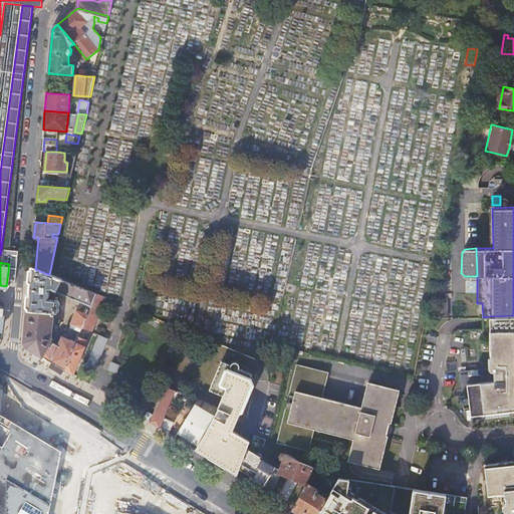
[(47,359),(51,361),(63,369),(80,328),(86,314),(94,294),(49,275),(35,269),(30,267),(24,341),(26,346),(47,359)]
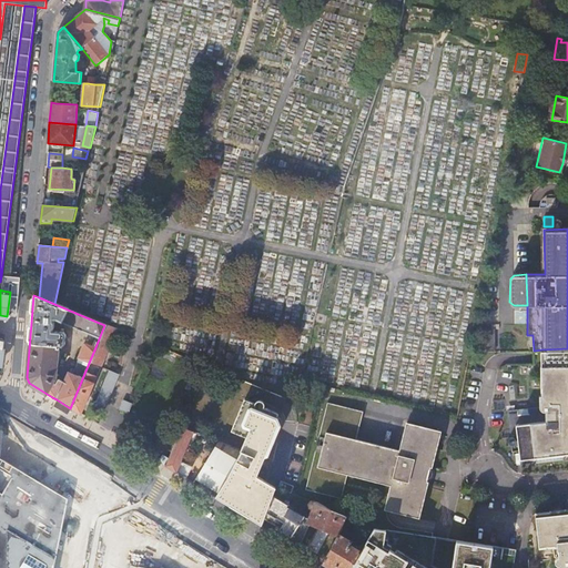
[(107,351),(114,330),(104,325),(95,347),(107,351)]
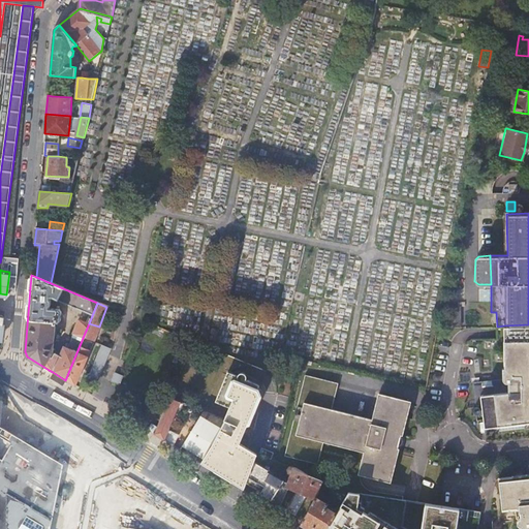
[(460,306),(458,306),(452,306),(453,327),(461,327),(460,306)]
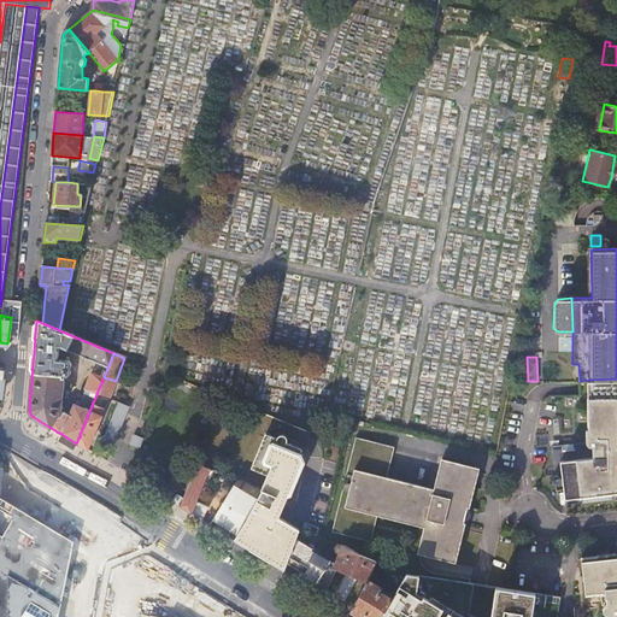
[(109,399),(116,381),(104,377),(97,394),(109,399)]
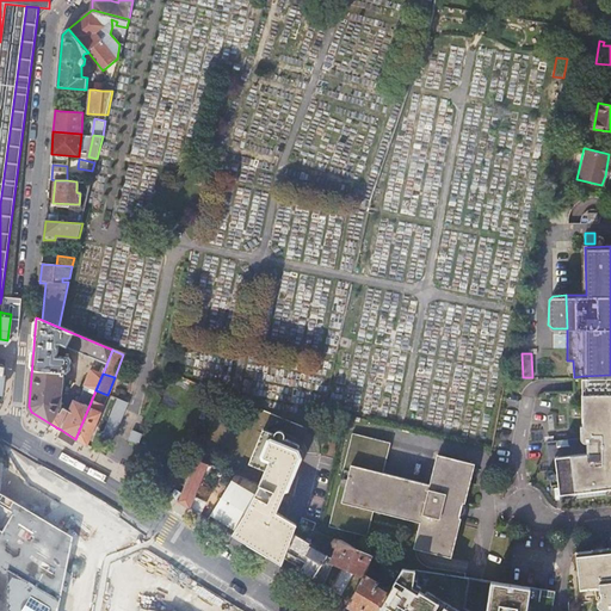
[(610,375),(582,376),(584,424),(581,425),(581,436),(578,440),(574,437),(547,440),(550,468),(556,468),(560,500),(610,494),(610,492),(610,375)]
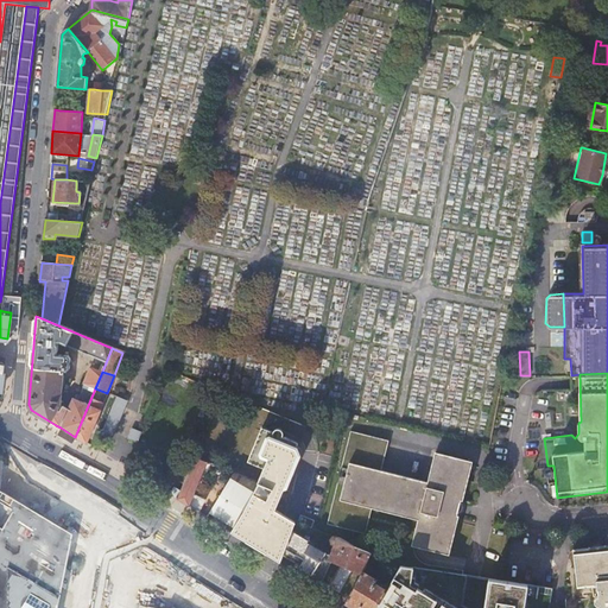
[(86,443),(107,393),(95,388),(75,437),(86,443)]
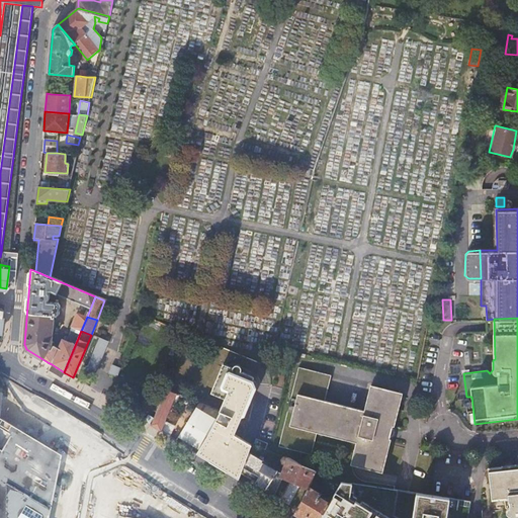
[(99,337),(86,370),(96,374),(109,341),(99,337)]
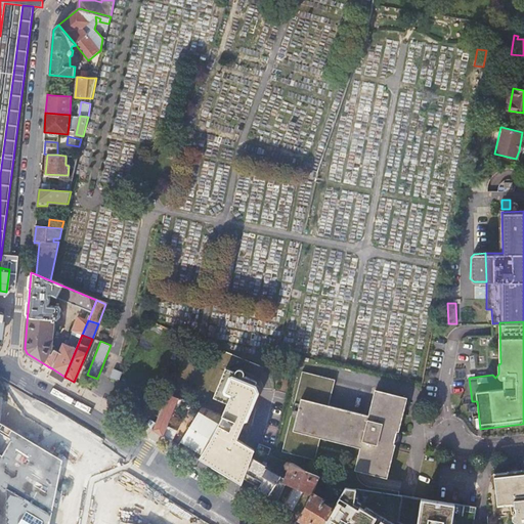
[(123,372),(114,367),(110,377),(119,381),(123,372)]
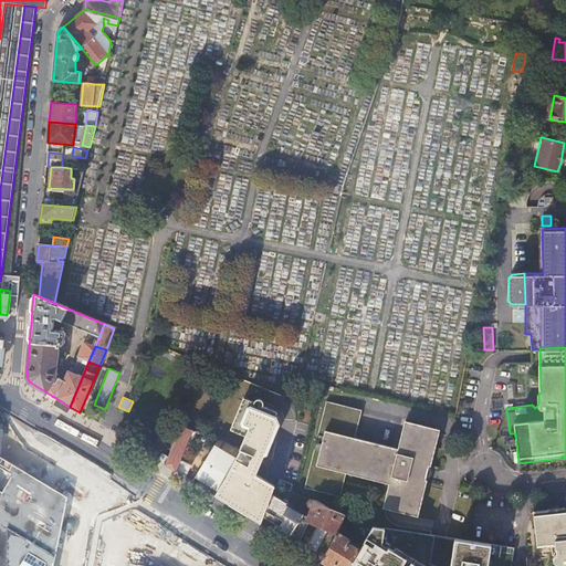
[(66,411),(70,407),(56,398),(54,404),(66,411)]
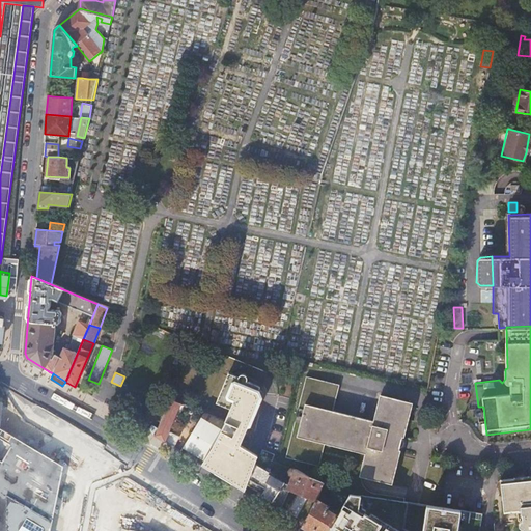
[(225,376),(257,390),(258,387),(245,381),(242,374),(236,378),(227,373),(225,376)]
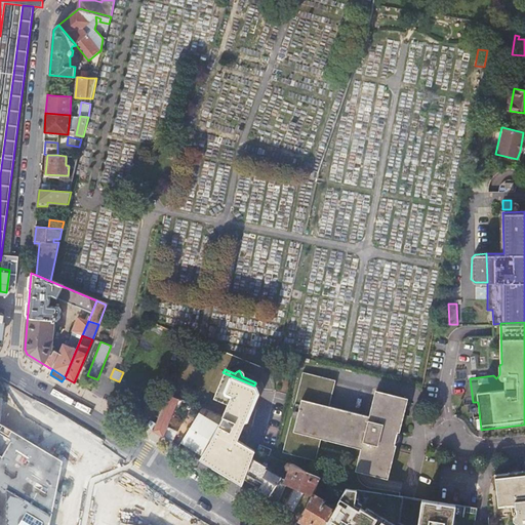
[(250,458),(253,451),(250,448),(236,440),(257,387),(254,386),(223,372),(212,398),(226,404),(220,416),(221,416),(214,430),(209,441),(199,459),(234,481),(241,485),(243,480),(250,458)]
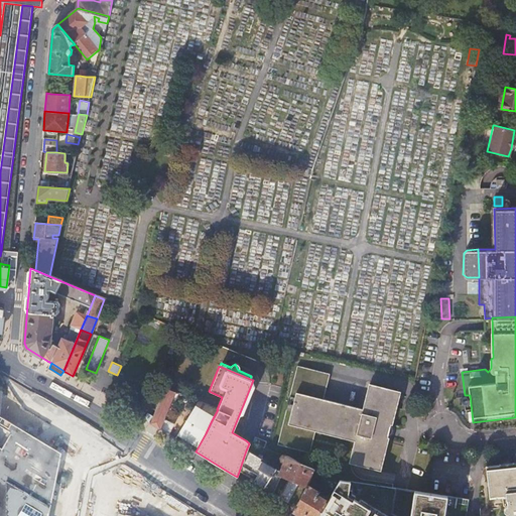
[(354,441),(350,461),(381,469),(388,438),(390,430),(391,424),(398,395),(367,387),(362,409),(323,400),(329,374),(296,366),(289,397),(294,398),(291,410),(286,409),(277,445),(309,454),(315,431),(354,441)]
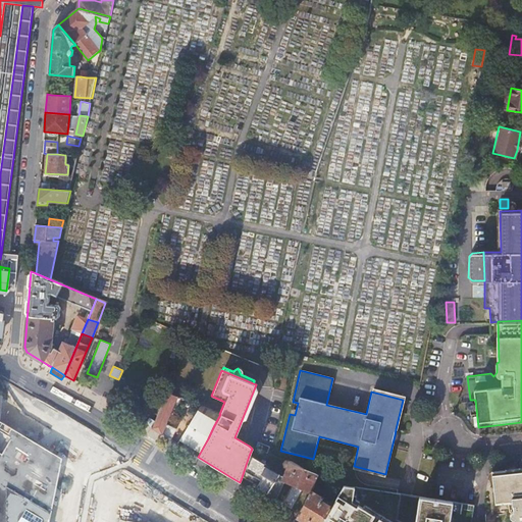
[(372,388),(371,392),(403,400),(396,429),(397,430),(405,397),(372,388)]
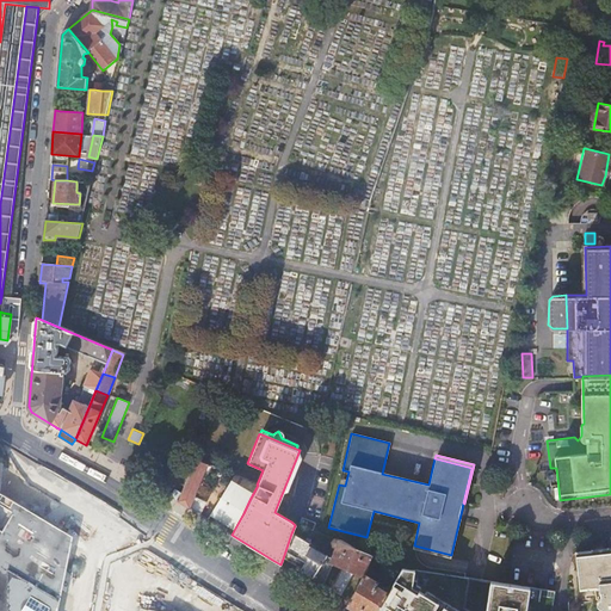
[(196,457),(178,500),(198,512),(203,505),(192,499),(208,462),(196,457)]
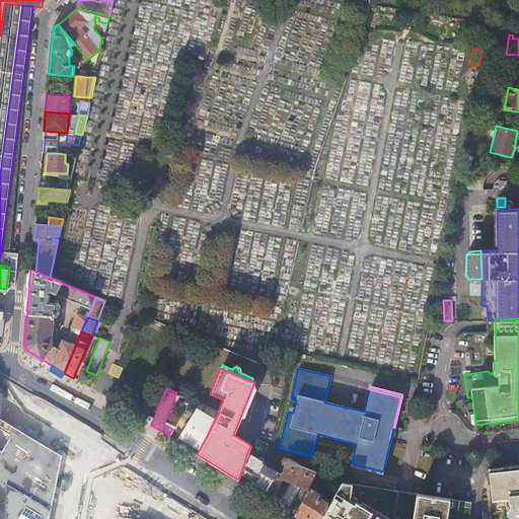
[(0,416),(0,395),(1,390),(0,390),(0,518),(51,518),(64,454),(0,416)]
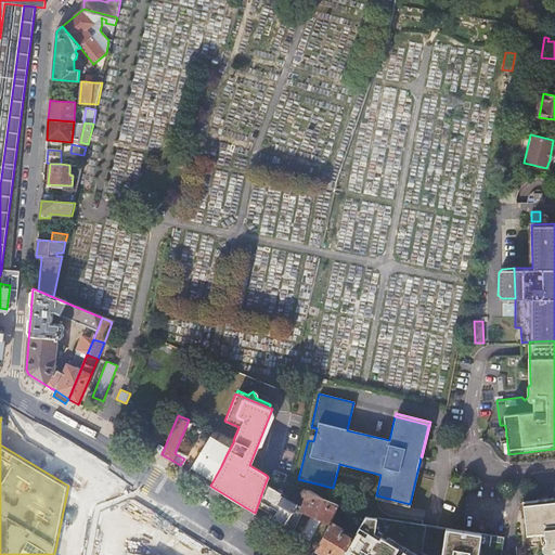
[(234,440),(233,440),(213,431),(189,472),(210,486),(221,466),(227,454),(234,440)]
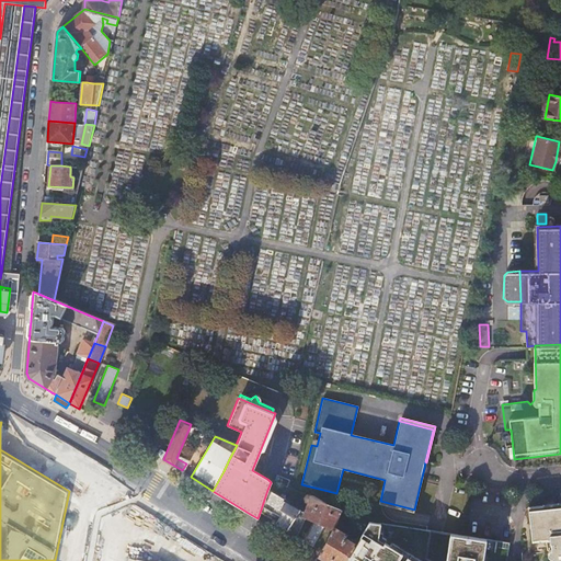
[(273,482),(286,488),(289,481),(276,476),(273,482)]
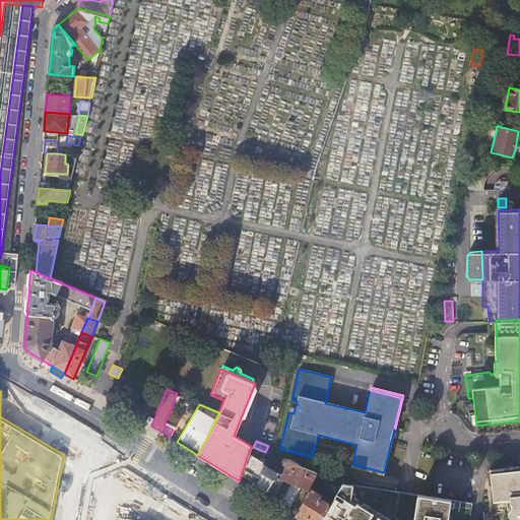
[(384,472),(352,464),(351,467),(353,467),(359,468),(365,470),(384,474),(392,442),(391,442),(384,472)]
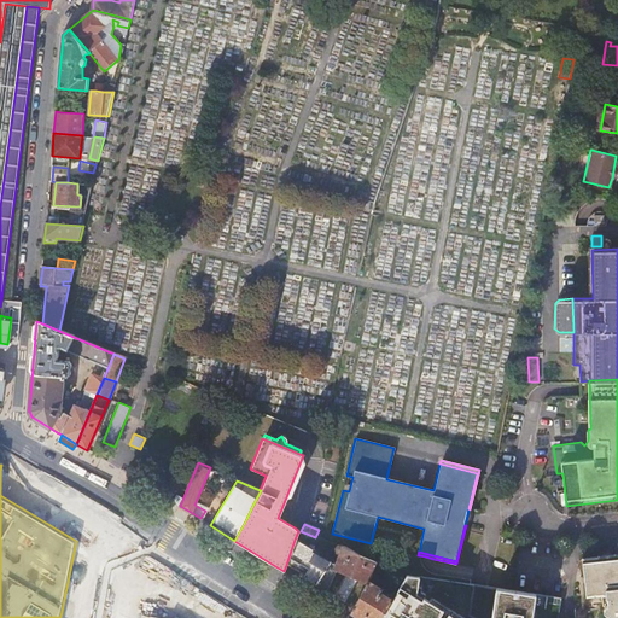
[(301,582),(325,596),(334,570),(326,566),(328,563),(312,553),(313,551),(295,540),(286,565),(301,573),(303,569),(307,571),(303,578),(301,582)]
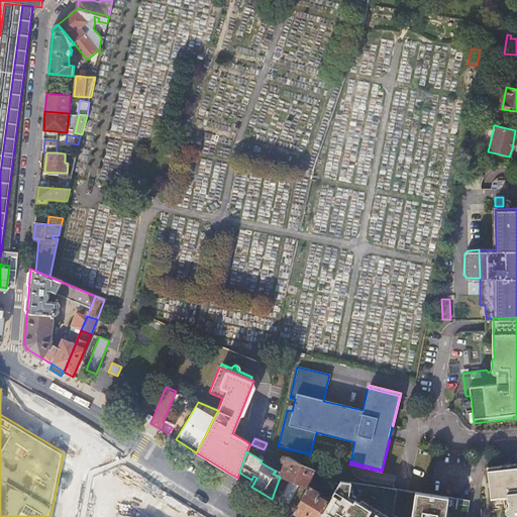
[(307,487),(313,470),(287,459),(286,462),(281,476),(290,480),(296,483),(290,495),(292,496),(287,504),(285,507),(293,512),(307,487)]
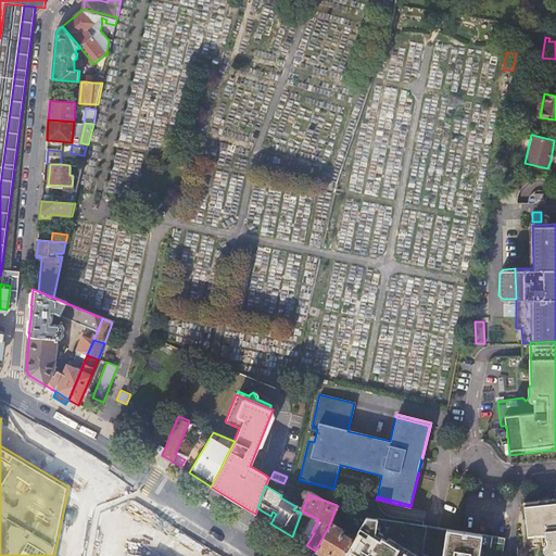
[(555,555),(555,498),(523,503),(528,536),(545,534),(546,536),(546,545),(545,545),(544,546),(543,551),(547,554),(547,555),(555,555)]
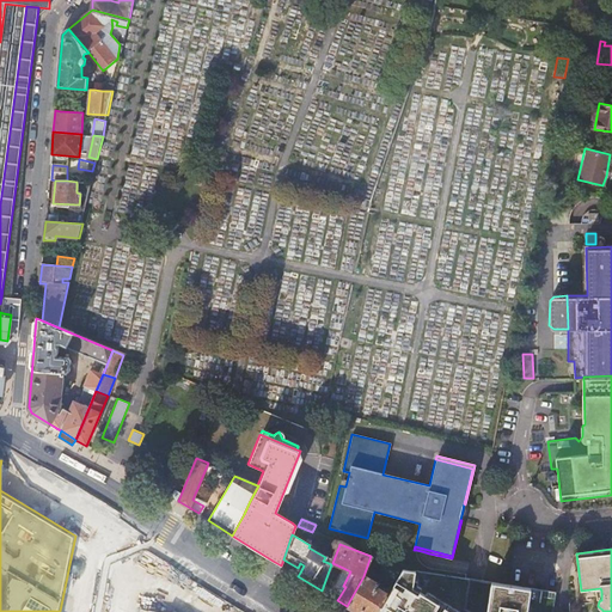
[(330,591),(340,597),(346,587),(343,586),(350,571),(343,568),(330,591)]
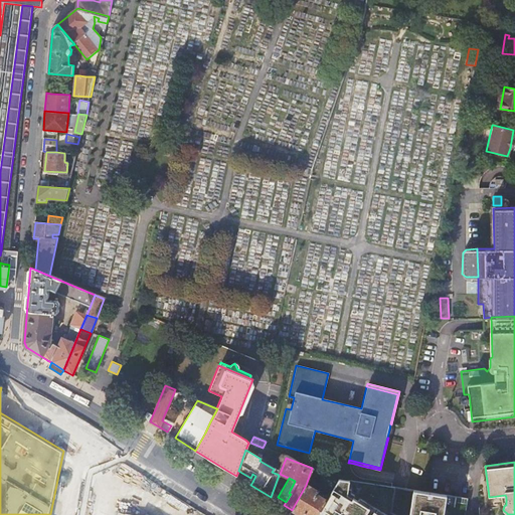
[(444,514),(448,495),(422,492),(415,491),(410,514),(382,514),(375,510),(372,514),(367,512),(370,507),(348,494),(350,481),(339,479),(331,492),(318,514),(444,514)]
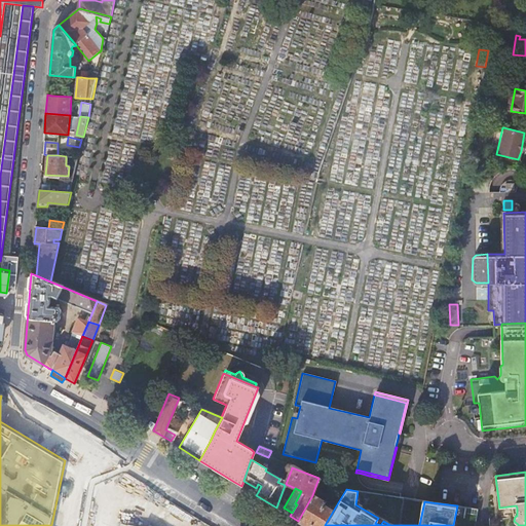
[(305,525),(325,525),(338,502),(328,497),(325,502),(312,495),(298,521),(305,525)]
